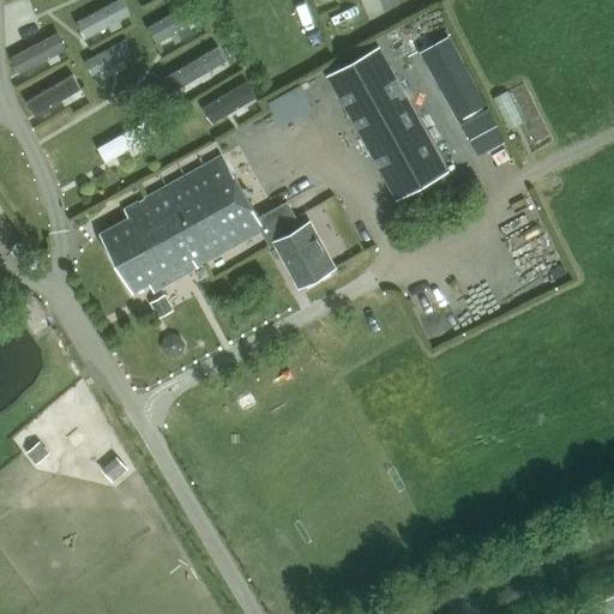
[(122,0),(116,0),(77,22),(85,38),(131,14),(122,0)]
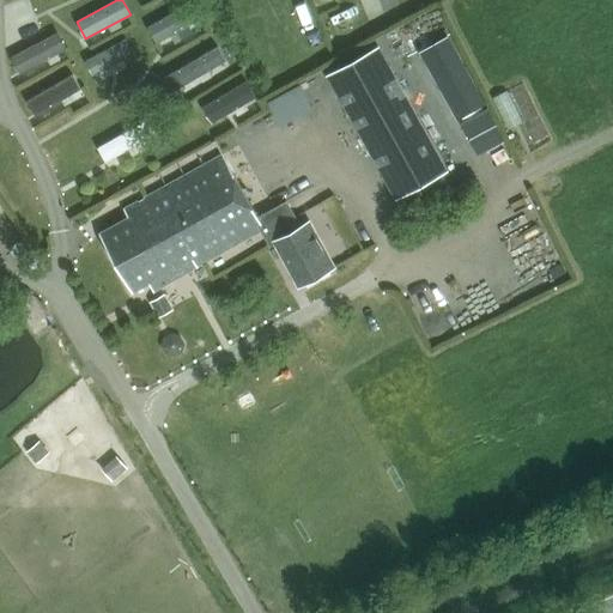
[(188,4),(149,26),(158,42),(196,20),(188,4)]
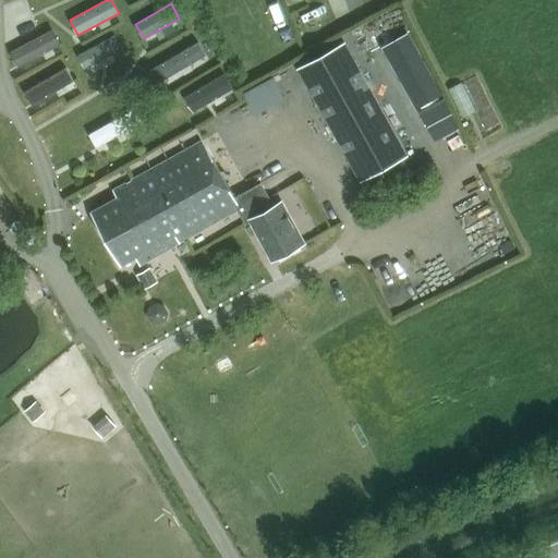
[(52,29),(10,52),(17,67),(60,45),(52,29)]
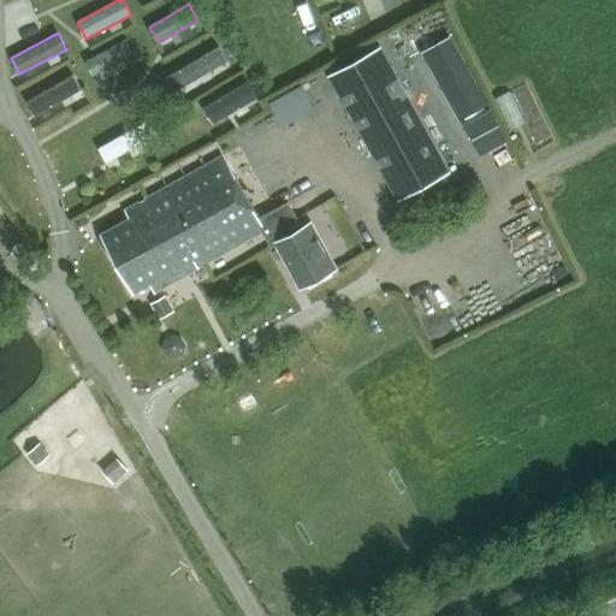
[(126,40),(86,61),(93,75),(134,53),(126,40)]
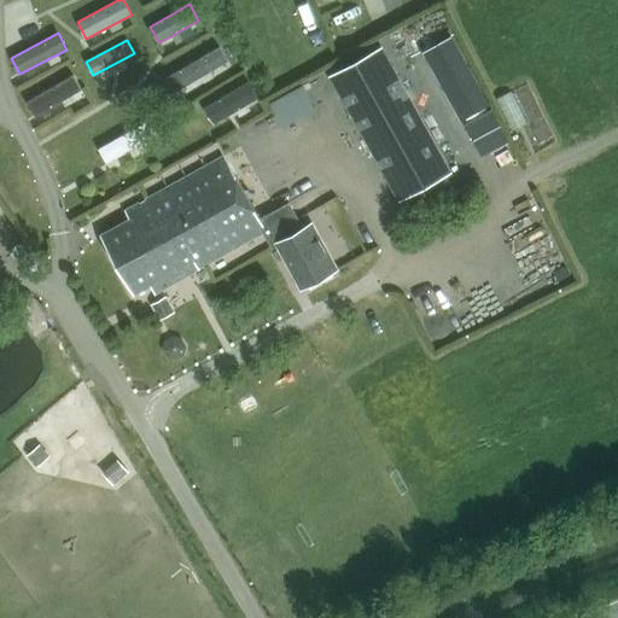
[(380,44),(328,73),(400,202),(452,173),(380,44)]
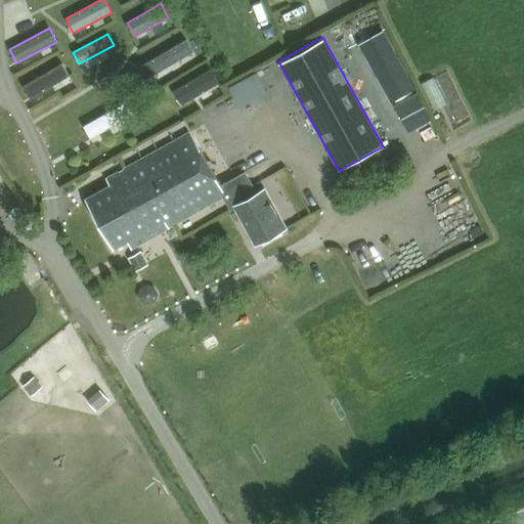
[(186,40),(141,67),(147,78),(192,51),(186,40)]
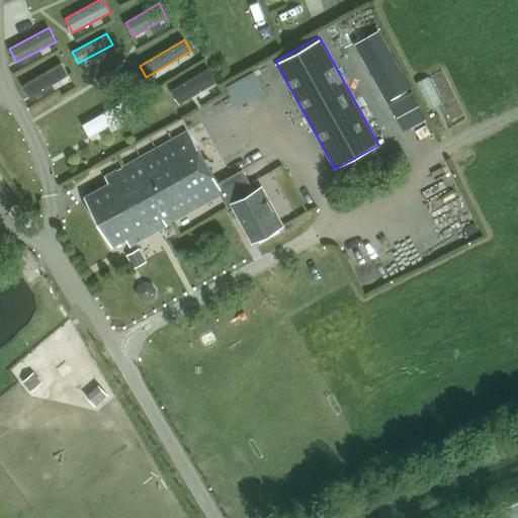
[(62,63),(22,86),(29,98),(69,75),(62,63)]
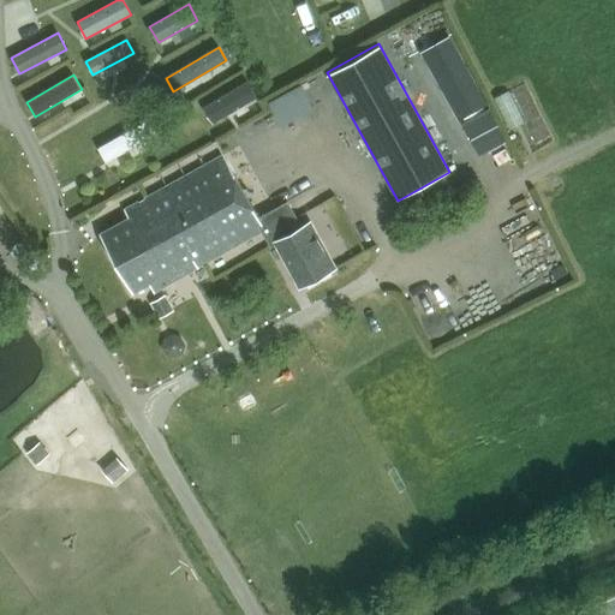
[(475,76),(452,85),(463,114),(485,105),(475,76)]
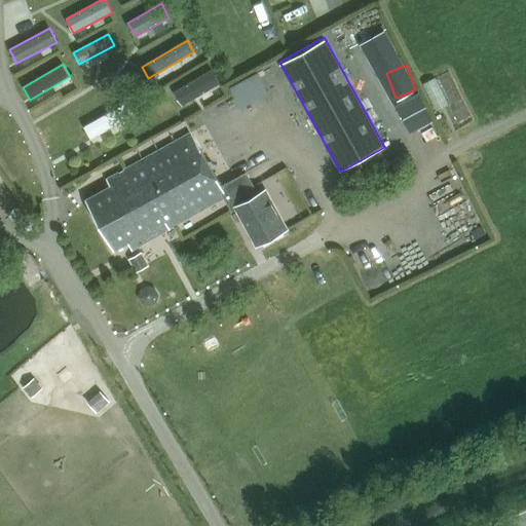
[(454,68),(425,79),(438,110),(450,105),(457,124),(474,119),(454,68)]
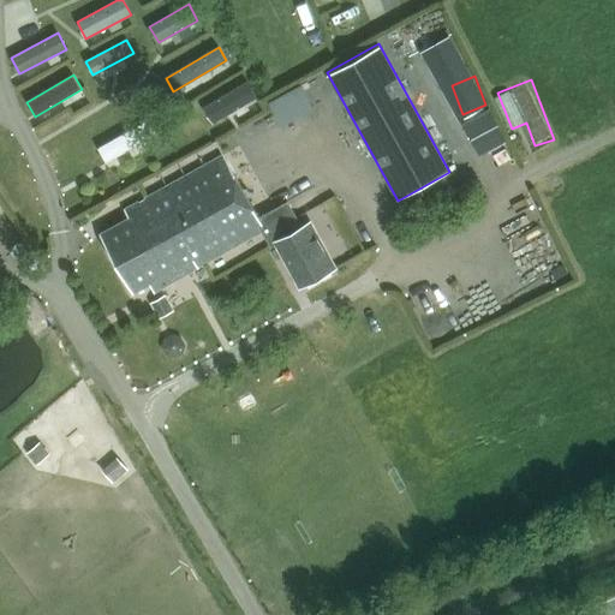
[(248,82),(203,107),(213,124),(257,97),(248,82)]
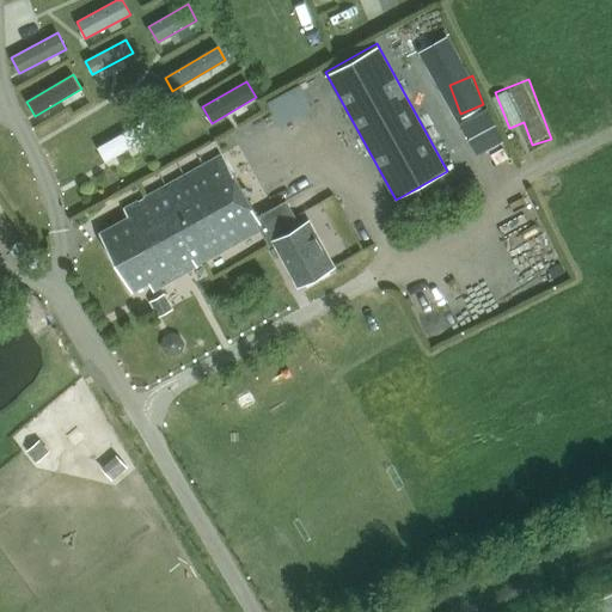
[(268,97),(280,122),(313,106),(303,81),(268,97)]
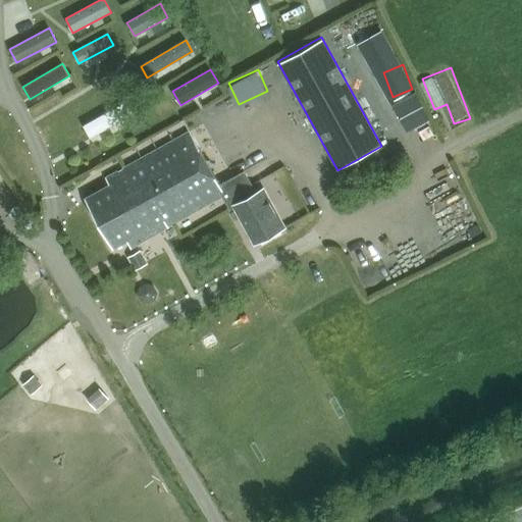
[(420,101),(416,92),(393,104),(397,113),(420,101)]
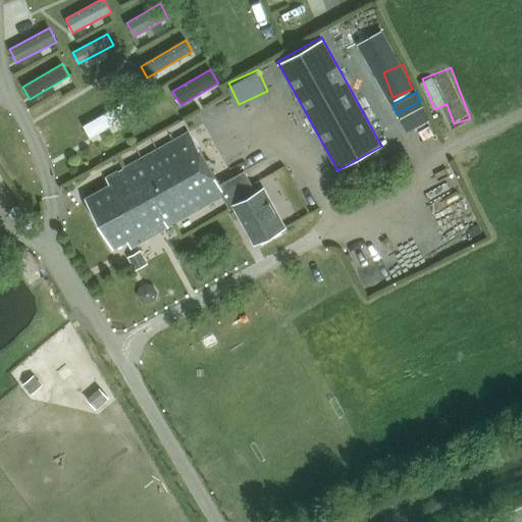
[(129,99),(84,125),(94,144),(140,117),(129,99)]
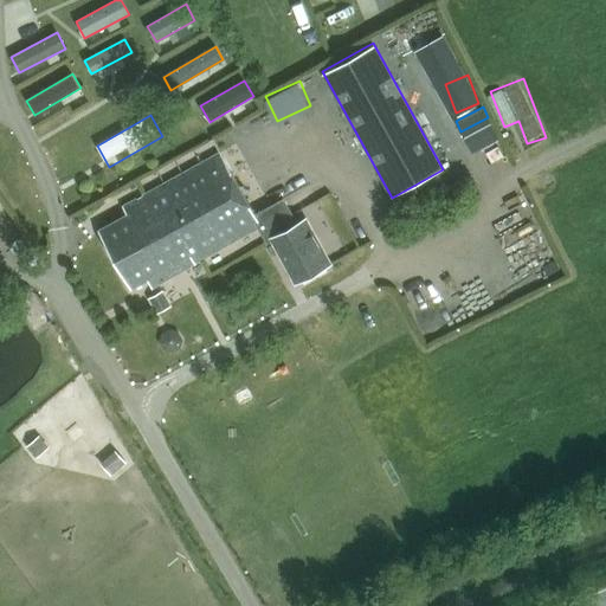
[(474,154),(501,140),(495,129),(468,144),(474,154)]
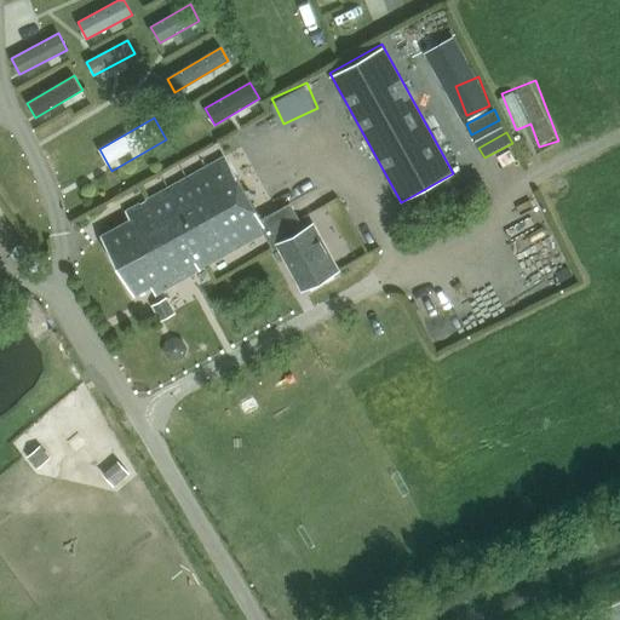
[(516,160),(510,149),(498,156),(504,167),(516,160)]
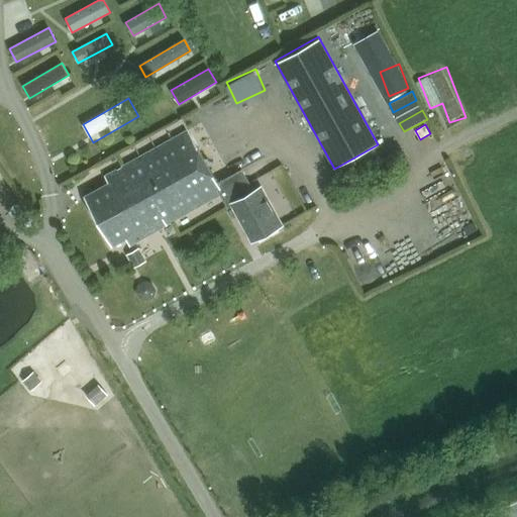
[(108,184),(86,196),(114,244),(126,237),(129,243),(219,193),(227,208),(232,205),(253,241),(282,225),(260,187),(253,190),(241,169),(217,183),(187,130),(104,177),(108,184)]
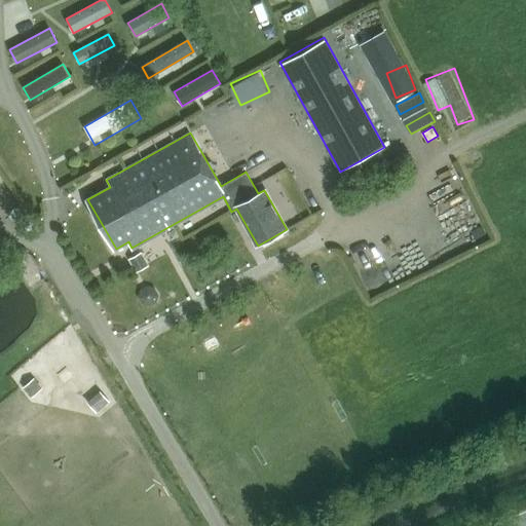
[(128,260),(136,273),(149,266),(142,252),(128,260)]
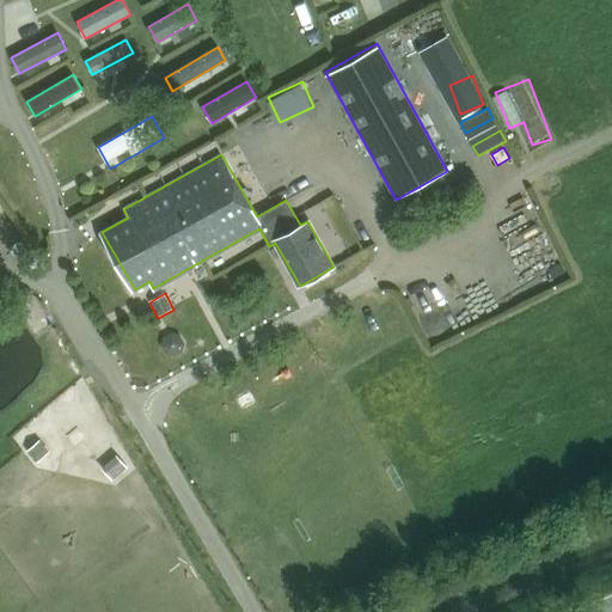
[(185,342),(181,335),(171,332),(163,337),(161,347),(166,354),(175,356),(183,352),(185,342)]
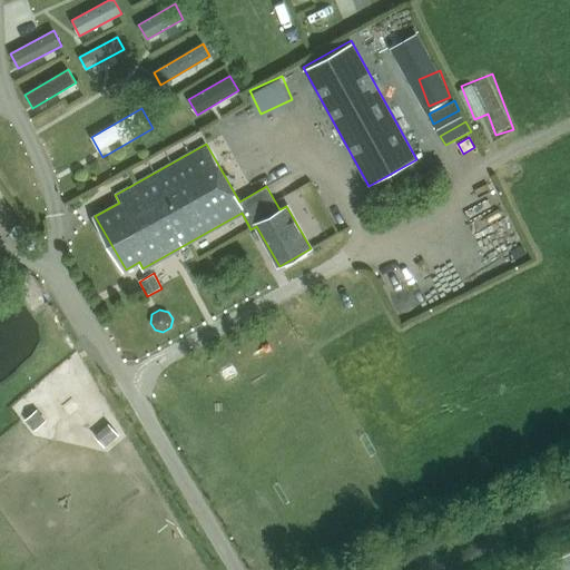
[(39,410),(30,416),(39,426),(48,420),(39,410)]
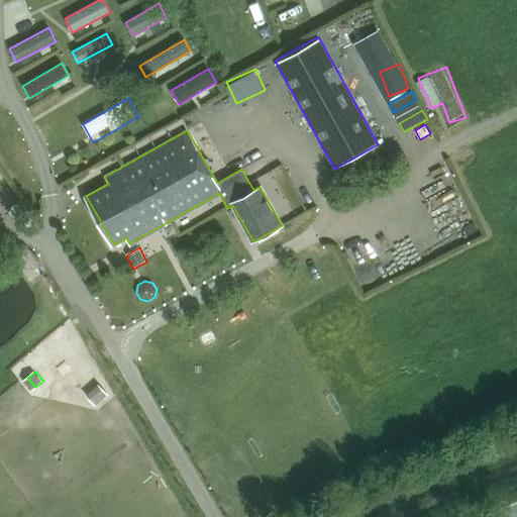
[(99,385),(89,392),(95,400),(104,393),(99,385)]
